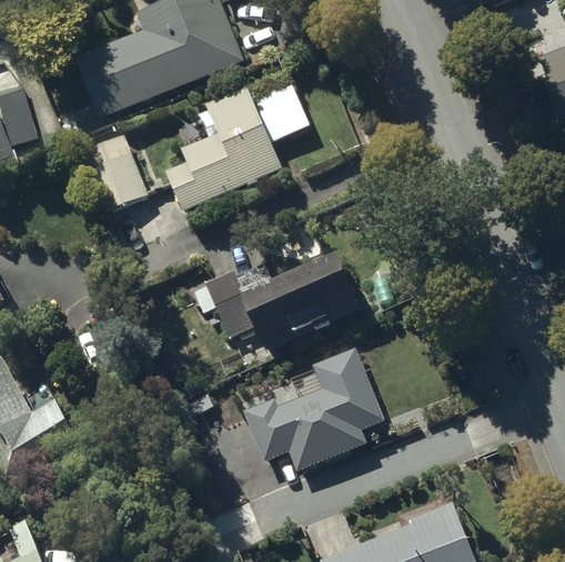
[(76,57),(99,116),(243,59),(221,3),(229,0),(163,0),(135,11),(143,29),(76,57)]
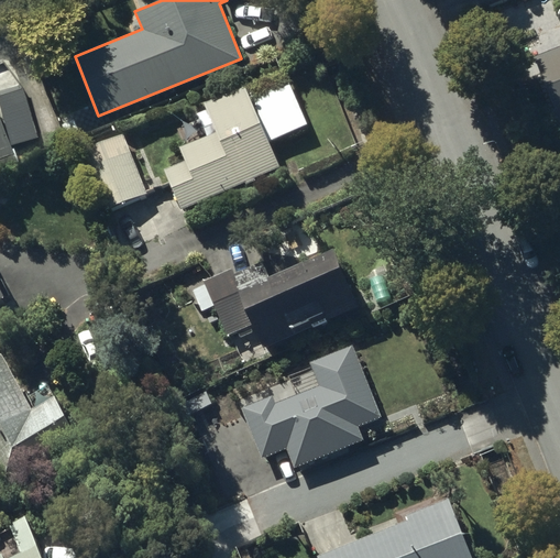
[(559,45),(534,55),(559,120),(559,45)]
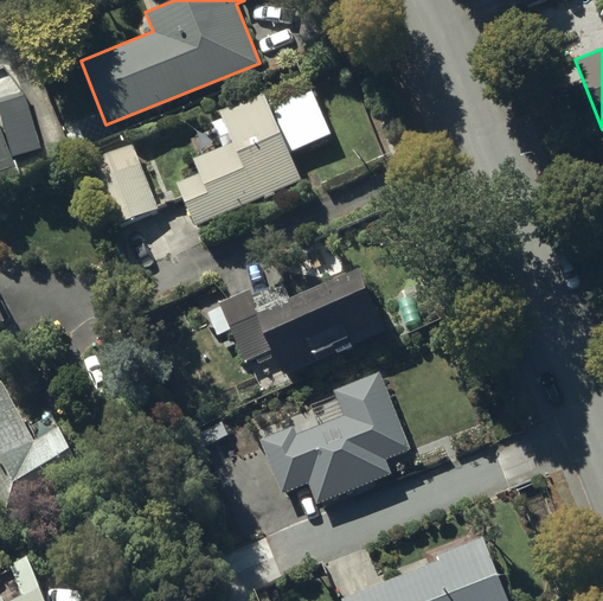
[(196,225),(300,179),(301,178),(289,151),(332,130),(313,87),(309,89),(305,78),(264,96),(262,91),(219,110),(222,117),(212,122),(223,145),(193,158),(199,173),(177,183),(196,225)]
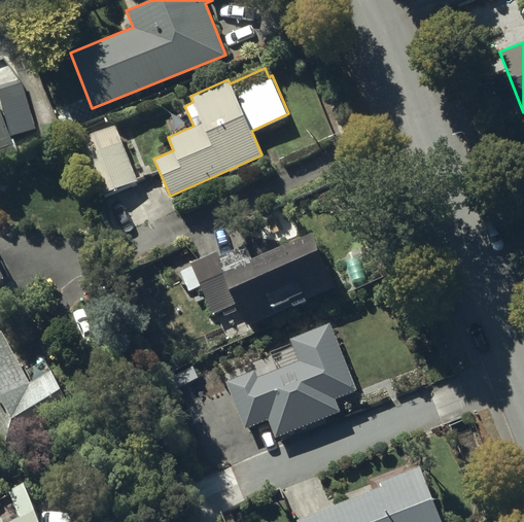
[(0,138),(8,135),(0,114),(0,138)]
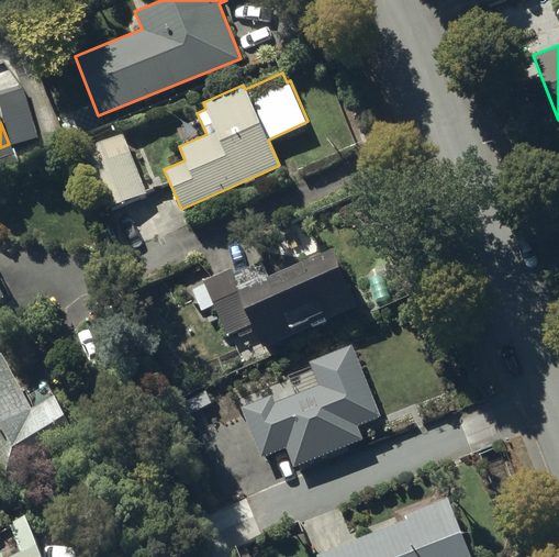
[(147,192),(121,132),(70,154),(97,214),(147,192)]
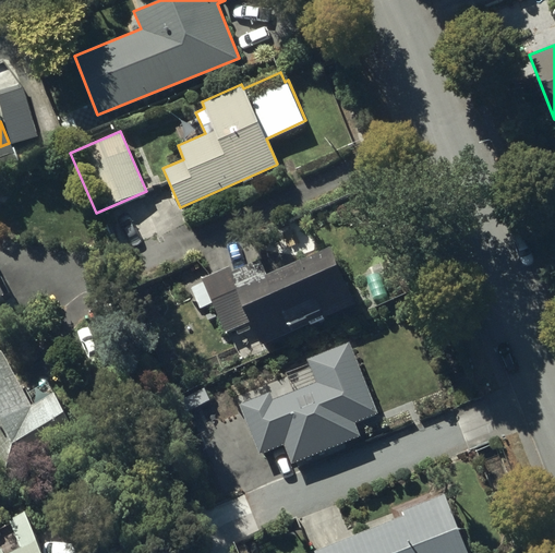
[(356,304),(332,248),(267,275),(261,259),(232,271),(230,266),(202,278),(203,280),(189,287),(198,308),(212,302),(224,332),(249,321),(260,346),(356,304)]
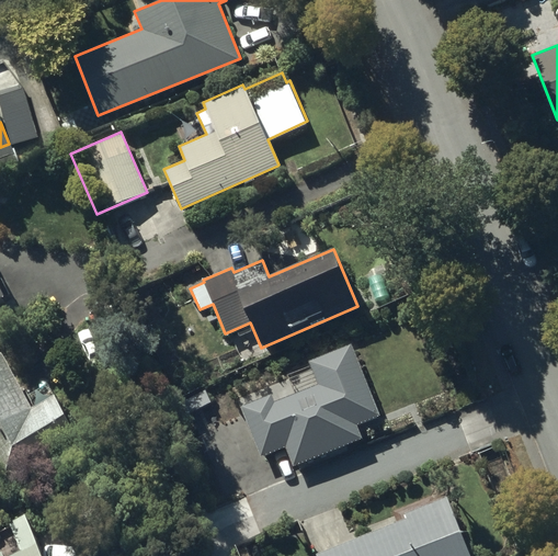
[(378,415),(351,343),(310,360),(320,383),(275,400),(273,392),(241,405),(262,456),(286,446),(294,466),(362,439),(356,423),(378,415)]
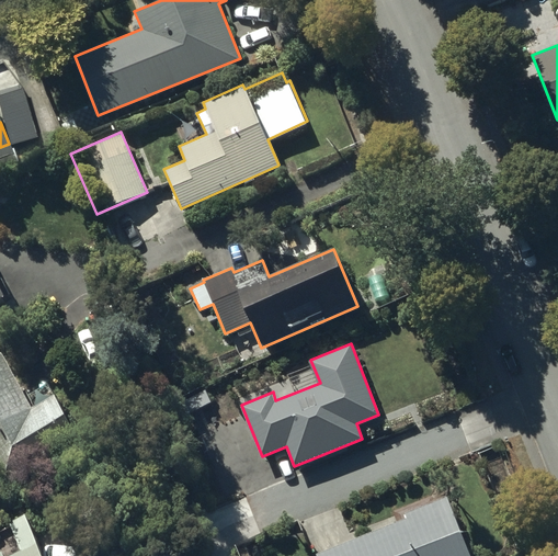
[(4,355),(0,358),(0,494),(86,447),(57,398),(35,411),(4,355)]
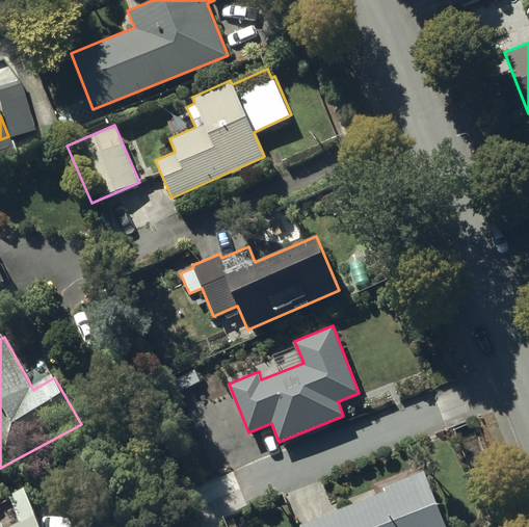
[(446,526),(423,469),(382,485),(385,493),(299,526),(446,526)]
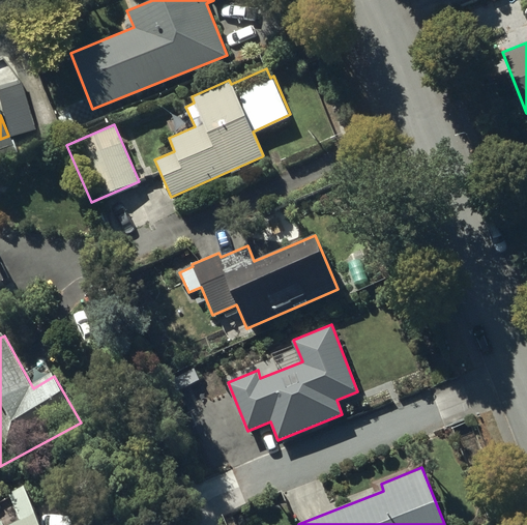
[(20,518),(3,524),(44,524),(26,485),(8,492),(20,518)]
